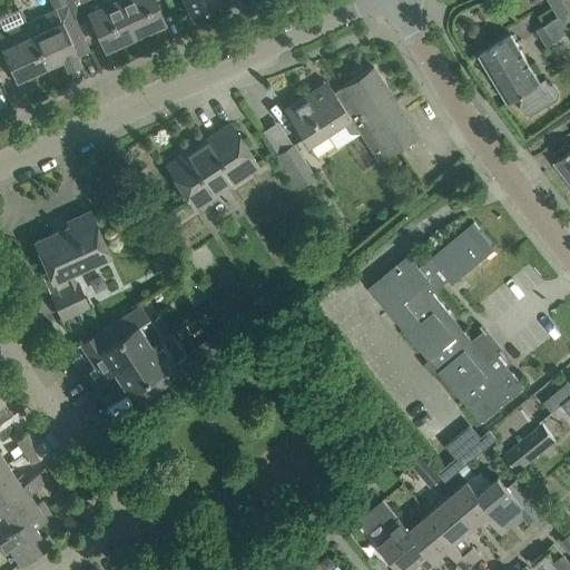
[(84,37),(67,0),(50,0),(55,8),(26,21),(47,68),(62,60),(66,69),(80,62),(78,56),(90,50),(84,37)]
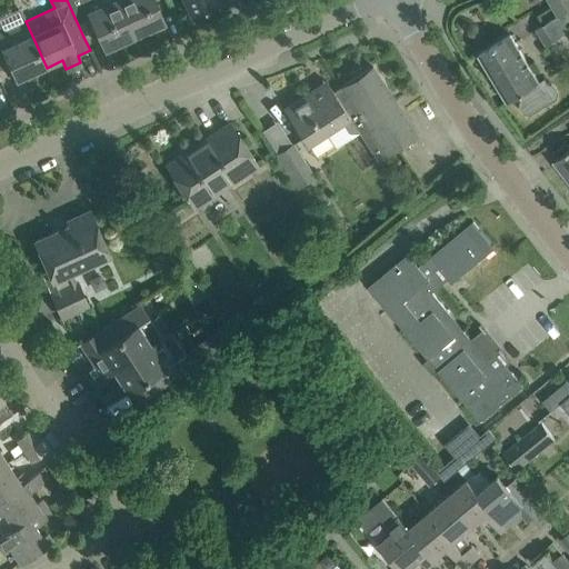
[(68,0),(67,0),(76,18),(89,12),(105,49),(135,36),(118,0),(113,0),(102,6),(99,0),(68,0)]
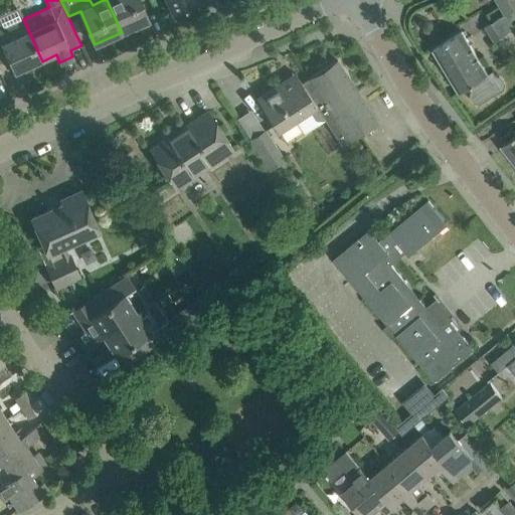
[(139,0),(107,0),(122,32),(148,20),(139,0)]
